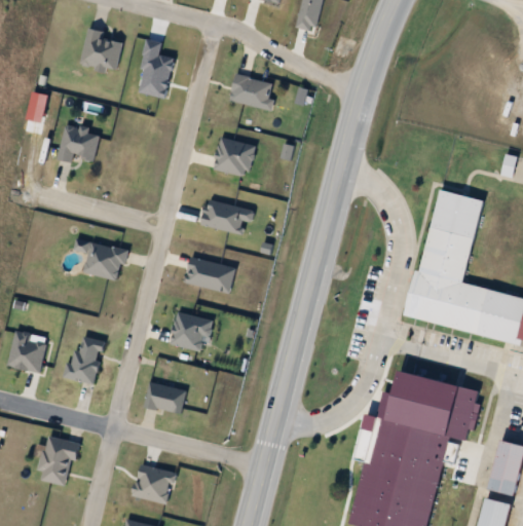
[(79,66),(114,74),(122,40),(86,32),(79,66)]
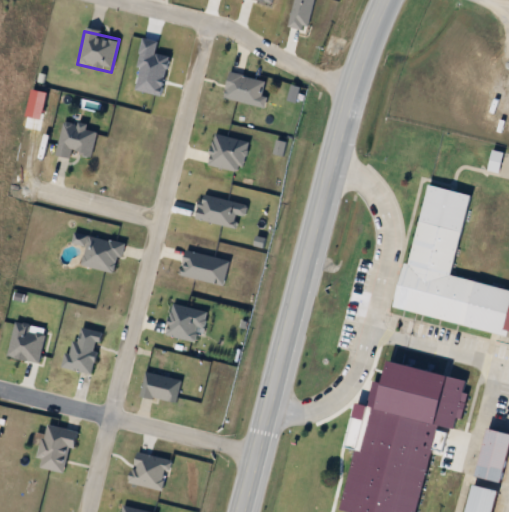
[(267,82),(229,73),(223,99),(261,108),(267,82)]
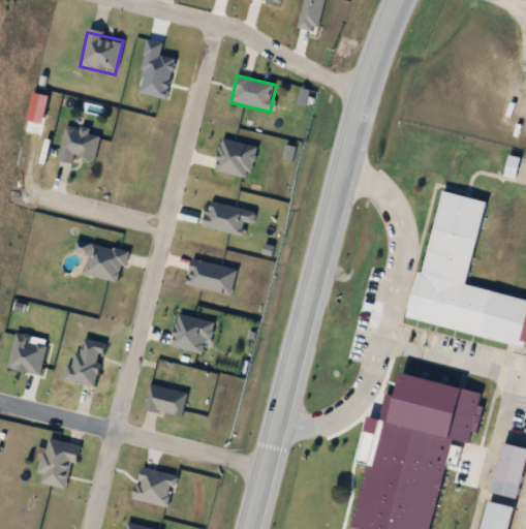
[(72,165),(73,159),(92,164),(99,134),(65,126),(57,161),(72,165)]
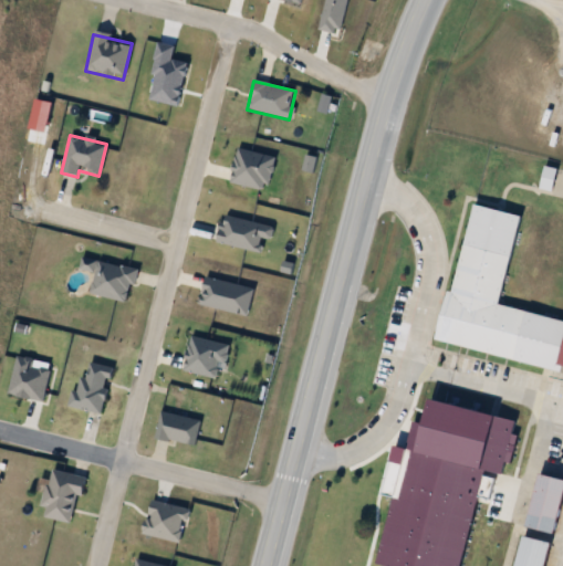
[(472,202),(449,290),(446,290),(433,338),(558,370),(560,363),(562,363),(562,320),(497,303),(519,215),(472,202)]
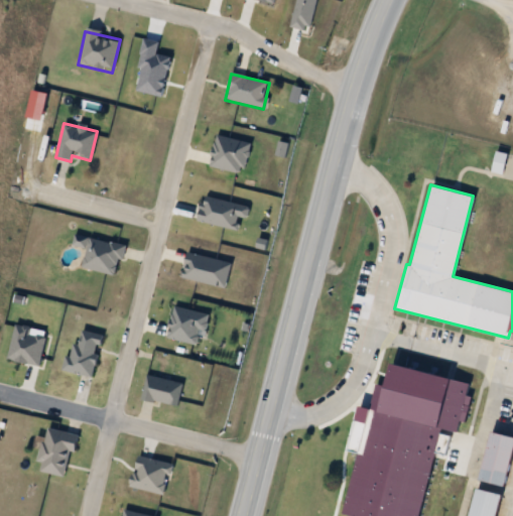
[(88,239),(81,269),(117,276),(124,246),(88,239)]
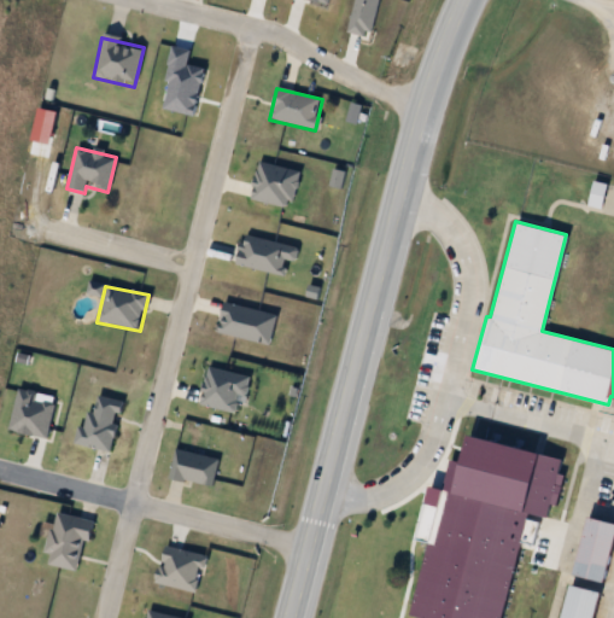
[(120,402),(88,396),(80,445),(111,452),(120,402)]
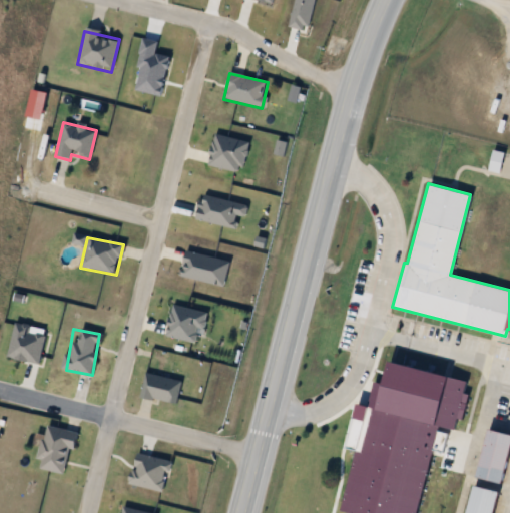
[(388,362),(383,384),(373,382),(367,405),(356,403),(344,447),(355,450),(340,510),(351,512),(350,512),(414,512),(432,449),(441,451),(446,433),(437,431),(438,425),(452,429),(455,418),(461,419),(467,395),(462,393),(465,382),(388,362)]
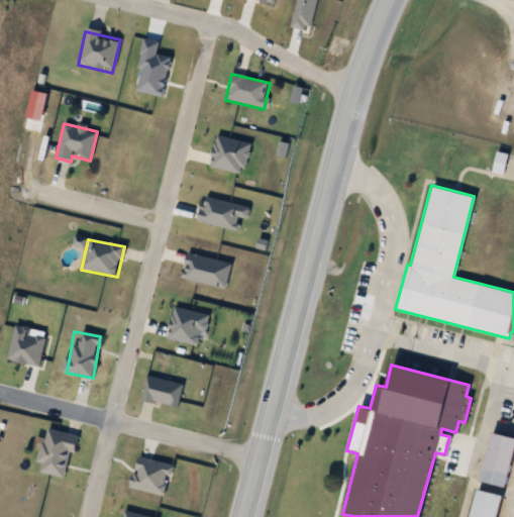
[(70,452),(75,453),(79,437),(45,429),(36,463),(41,464),(39,473),(64,478),(70,452)]
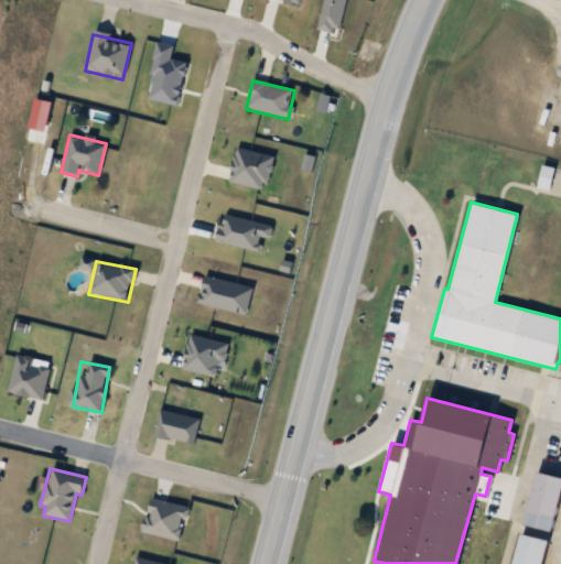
[(560,478),(536,472),(521,523),(549,531),(560,487),(560,478)]
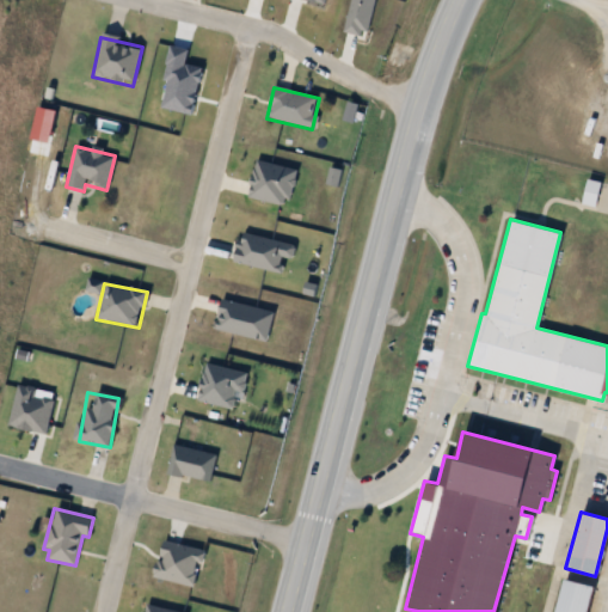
[(564,579),(554,611),(585,611),(593,587),(564,579)]
